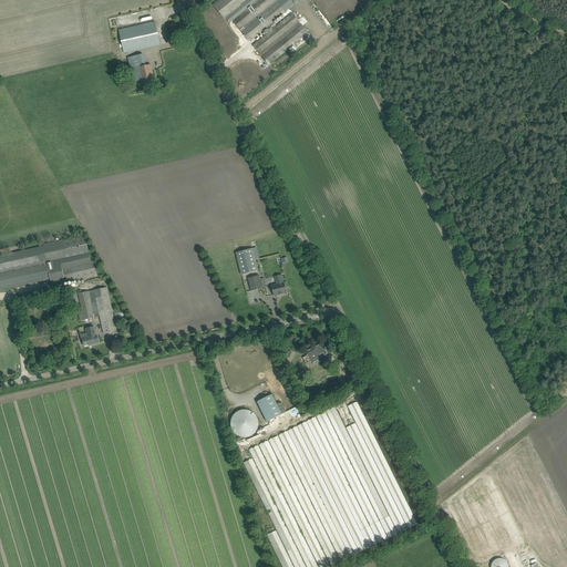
[(218,0),(214,4),(226,19),(245,4),(248,8),(250,6),(247,1),(248,0),(218,0)]
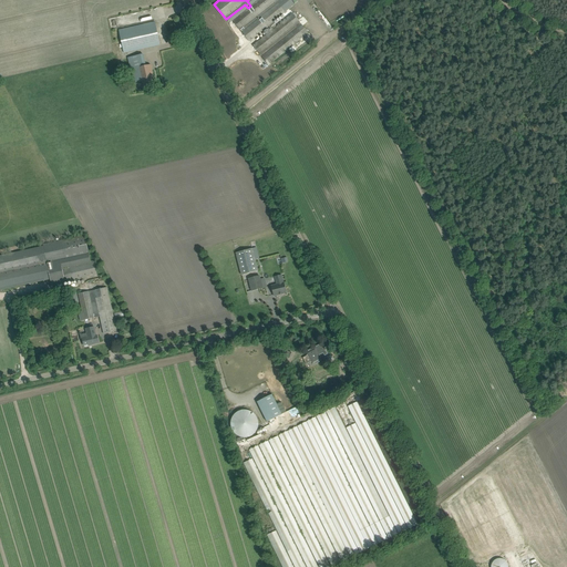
[(233,21),(249,41),(263,31),(266,34),(277,27),(274,22),(278,19),(285,13),(295,4),(290,0),(248,0),(247,1),(250,6),(248,8),(233,21)]
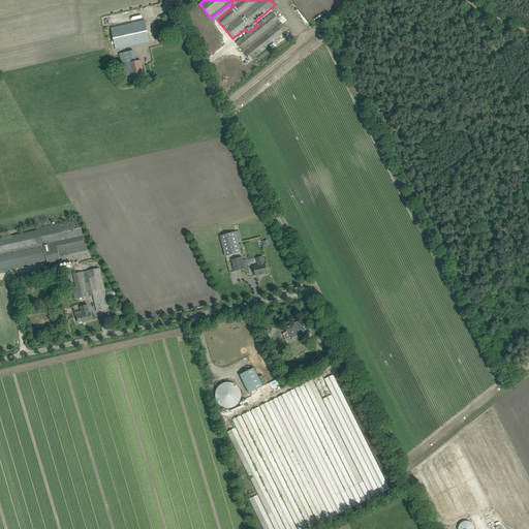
[(236,42),(251,61),(274,41),(278,47),(285,40),(281,35),(296,24),(281,5),(262,22),(248,32),(236,42)]
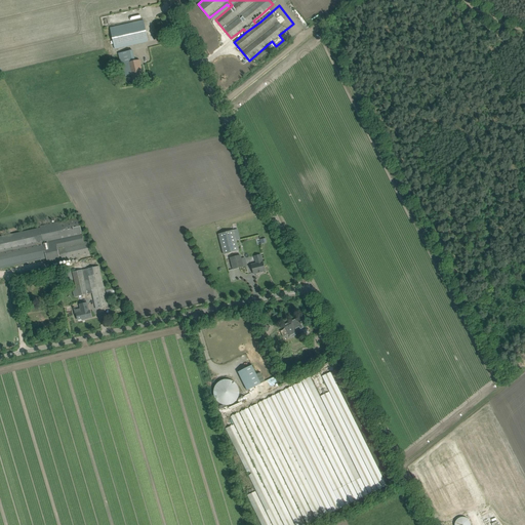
[(110,28),(113,40),(115,49),(149,41),(144,21),(110,28)]
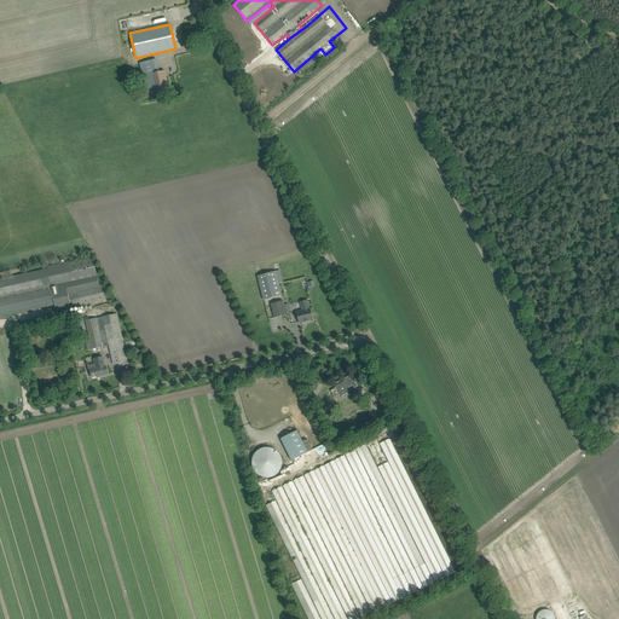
[(144,84),(146,91),(156,88),(157,94),(168,92),(166,82),(167,82),(165,71),(160,73),(156,59),(139,63),(144,84)]
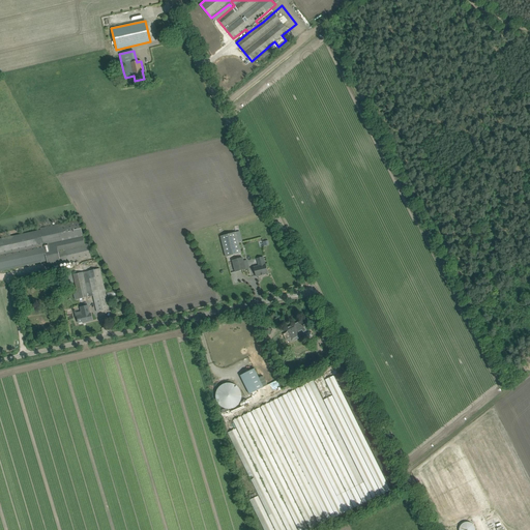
[(85,244),(84,237),(80,219),(51,227),(40,228),(40,231),(0,239),(0,271),(48,261),(49,267),(59,265),(95,257),(93,252),(90,253),(88,243),(85,244)]
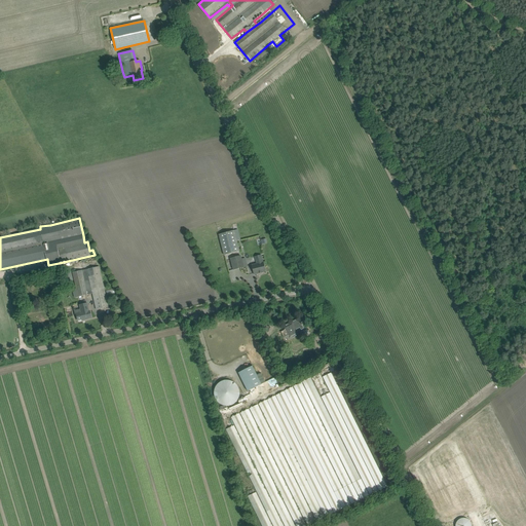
[(219,234),(224,255),(239,252),(234,230),(219,234)]
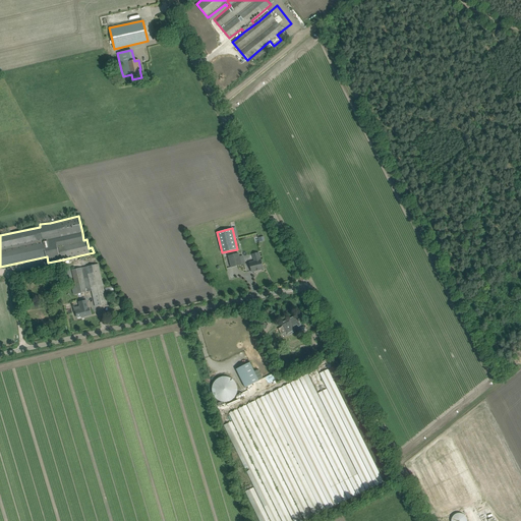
[(249,263),(251,272),(264,269),(261,259),(258,252),(252,254),(254,262),(249,263)]
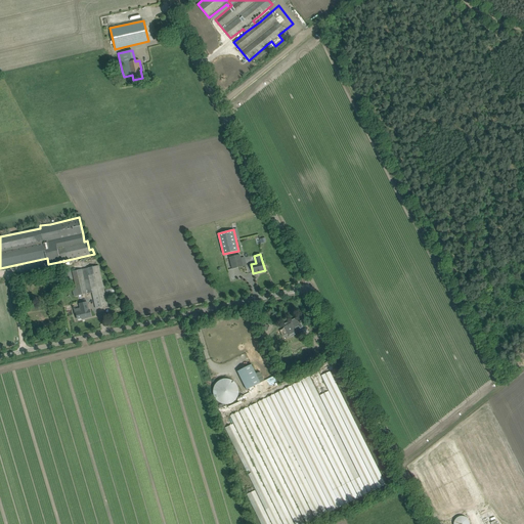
[(243,266),(239,255),(229,258),(232,269),(243,266)]
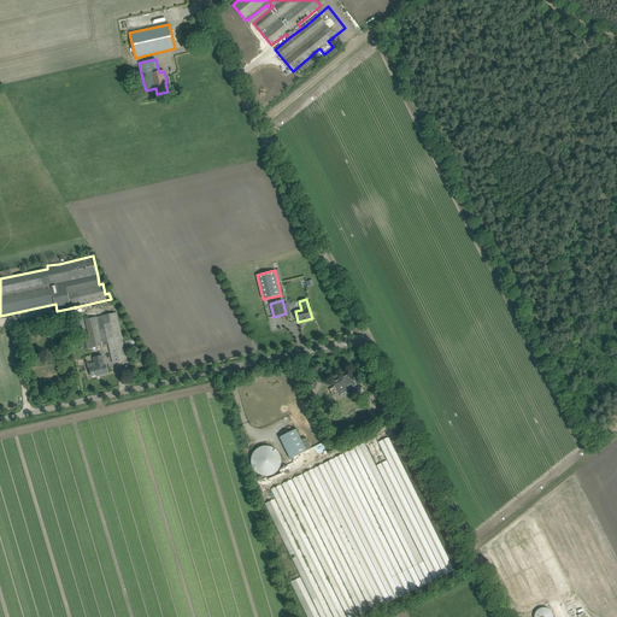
[(84,319),(92,348),(109,345),(113,364),(128,360),(125,354),(116,313),(103,316),(105,328),(99,329),(97,317),(84,319)]
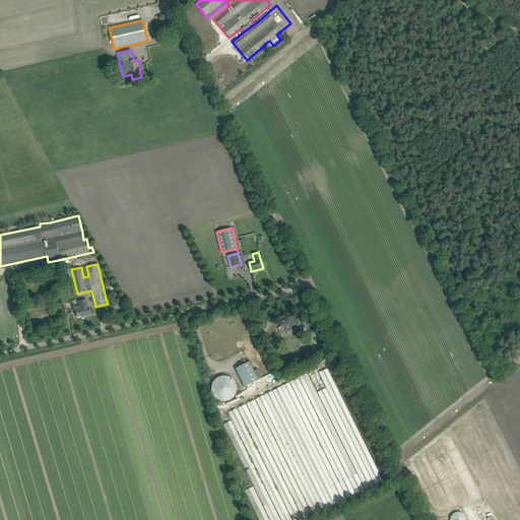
[(78,302),(79,306),(73,307),(74,311),(76,311),(77,317),(83,315),(84,316),(90,315),(89,308),(88,308),(87,300),(78,302)]
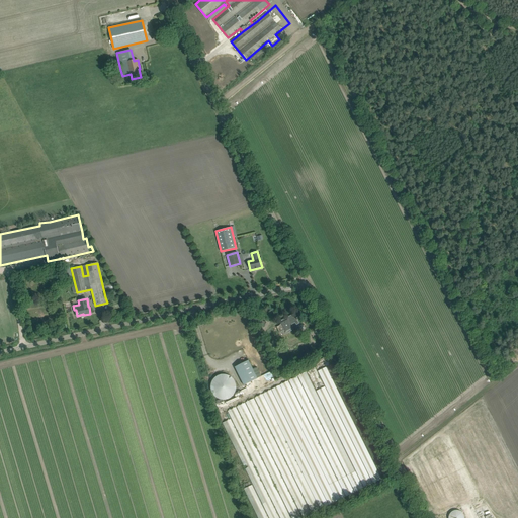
[(296,325),(299,324),(295,317),(294,318),(292,315),(281,320),(282,321),(280,322),(281,324),(280,325),(281,327),(282,329),(283,332),(284,331),(285,333),(287,332),(288,333),(291,331),(291,330),(293,329),(292,327),(293,327),(292,324),(295,323),(296,325)]
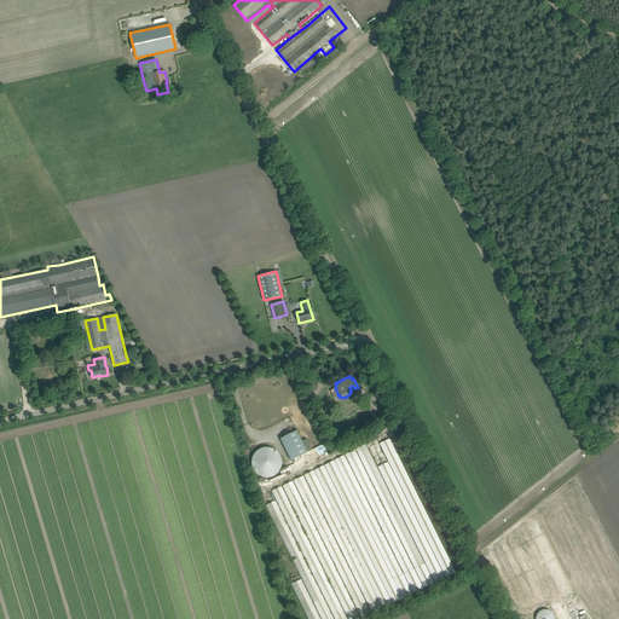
[(281,439),(291,461),(307,452),(296,431),(281,439)]
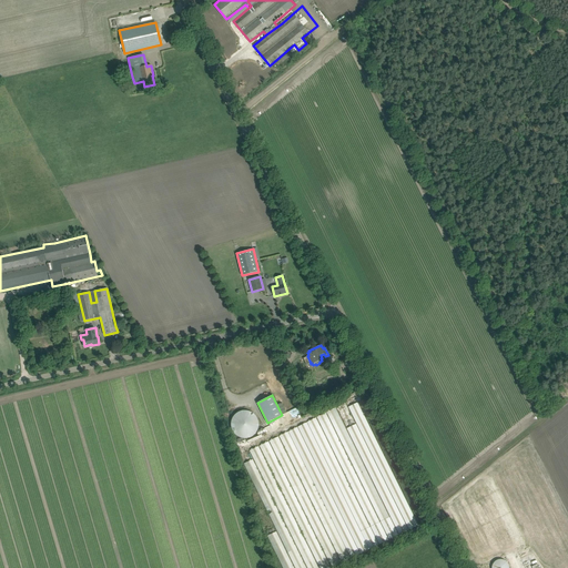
[(350,558),(418,524),(355,397),(249,450),(255,463),(252,459),(247,462),(293,550),(286,544),(284,546),(276,531),(267,536),(283,567),(330,567),(332,567),(342,563),(342,561),(344,560),(338,549),(345,556),(347,554),(350,558)]
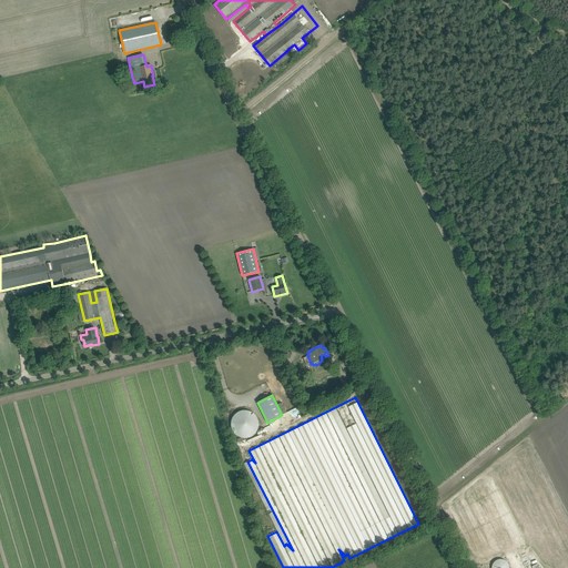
[(366,399),(362,402),(358,403),(364,415),(372,412),(366,399)]
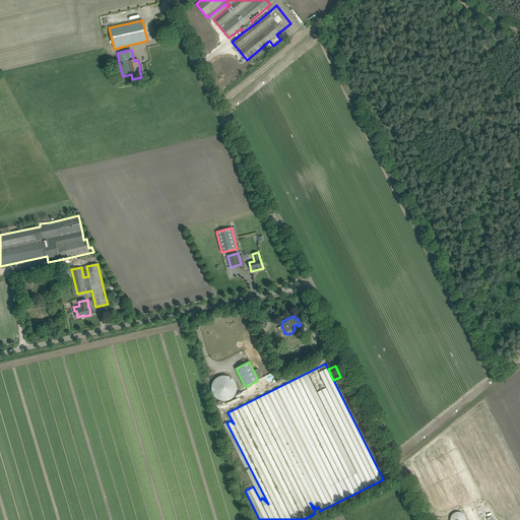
[(216,399),(217,399),(218,400),(219,400),(220,401),(221,401),(222,401),(223,401),(224,401),(225,401),(226,401),(228,400),(230,400),(231,400),(231,399),(232,398),(233,398),(234,397),(235,396),(235,395),(236,394),(236,393),(237,392),(237,391),(237,390),(237,389),(237,388),(237,387),(237,386),(237,385),(236,384),(236,383),(235,382),(235,381),(234,380),(233,379),(232,378),(231,378),(230,377),(229,377),(228,376),(226,376),(225,376),(224,376),(223,376),(222,376),(221,376),(220,376),(219,377),(218,377),(217,378),(216,379),(215,379),(214,380),(214,381),(213,382),(212,383),(212,384),(212,385),(211,386),(211,387),(211,388),(211,389),(211,390),(211,391),(212,392),(212,393),(213,394),(213,395),(214,396),(214,397),(215,398),(216,399)]
